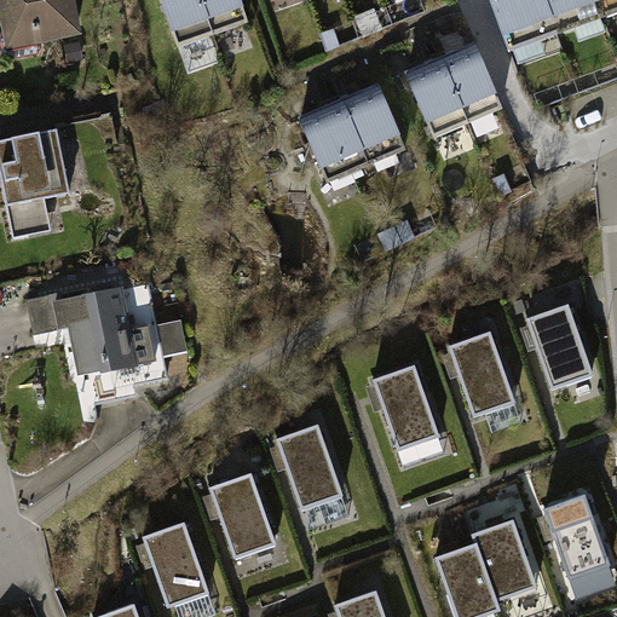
[(0,27),(5,50),(80,34),(71,0),(0,0),(0,27)]
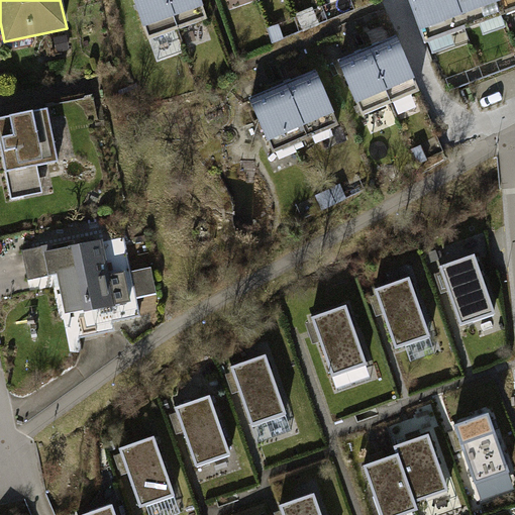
[(132,0),(146,39),(177,29),(166,0),(132,0)]
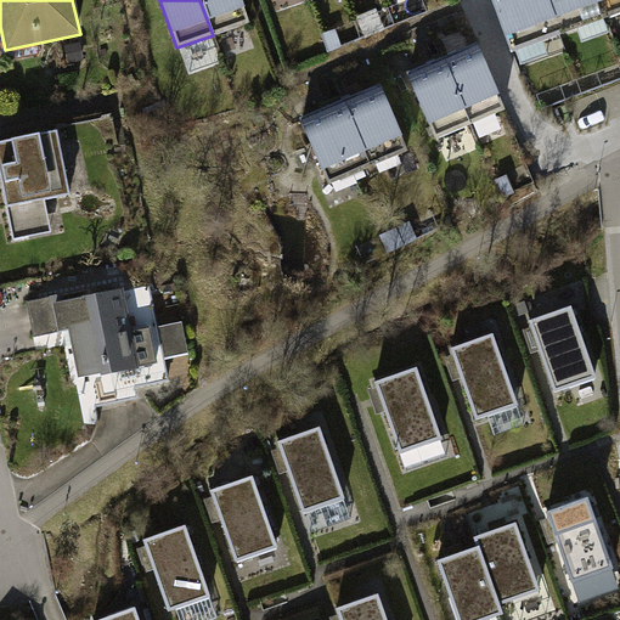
[(199,0),(213,35),(248,22),(241,0),(199,0)]
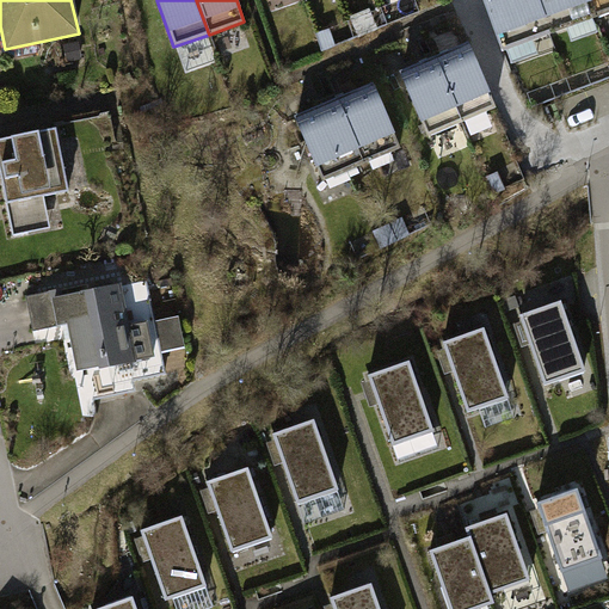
[(479,0),(499,53),(570,28),(559,0),(479,0)]
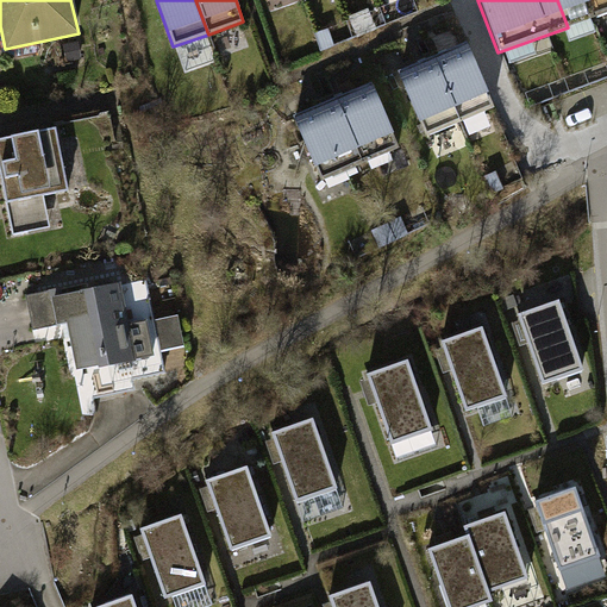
[(557,0),(568,27),(606,12),(606,0),(557,0)]
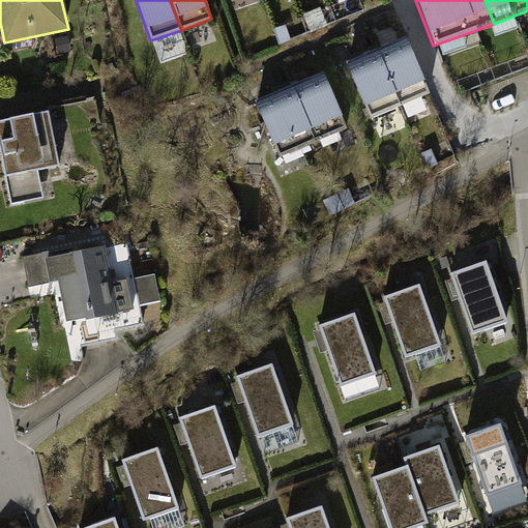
[(406,37),(376,50),(400,105),(430,92),(406,37)]
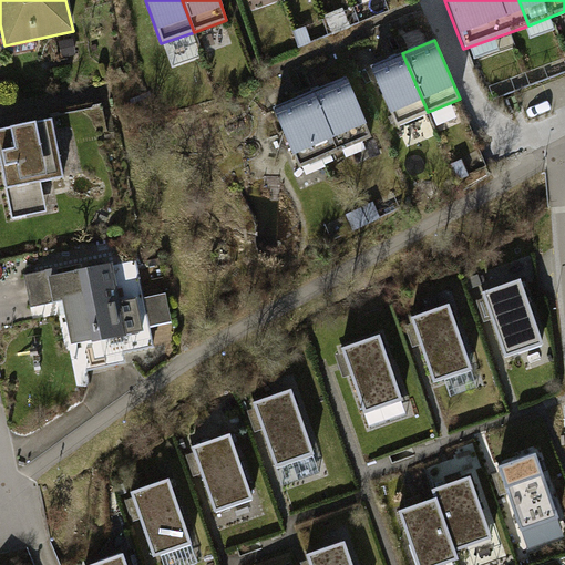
[(402,53),(371,67),(397,125),(428,112),(402,53)]
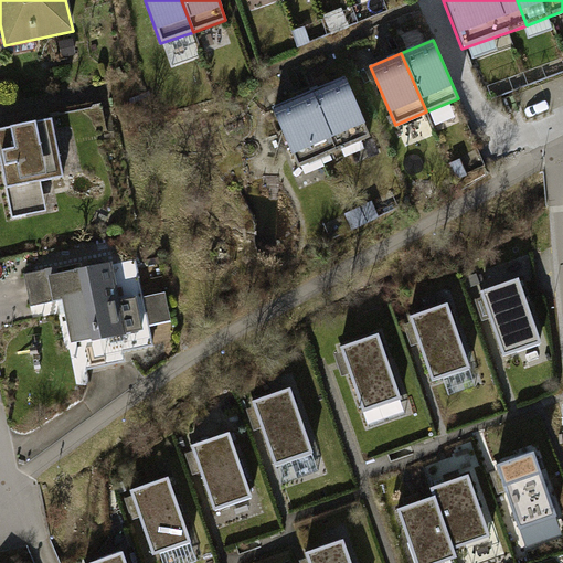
[(346,77),(308,93),(332,151),(370,137),(346,77)]
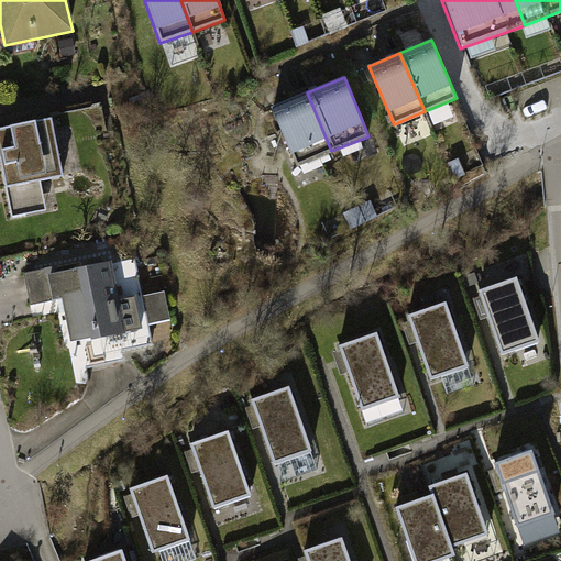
[(307,92),(271,108),(295,166),(331,151),(307,92)]
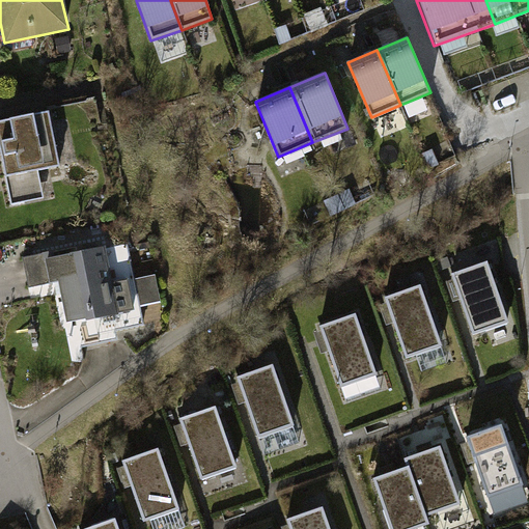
[(47,111),(0,120),(0,157),(4,176),(58,165),(47,111)]
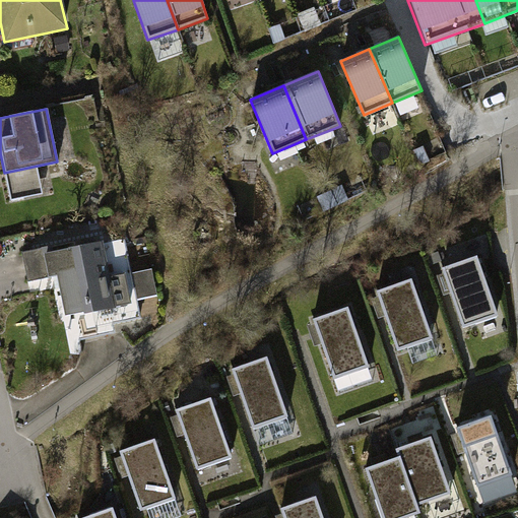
[(41,247),(20,251),(26,280),(56,275),(58,286),(130,272),(123,238),(42,253),(41,247)]
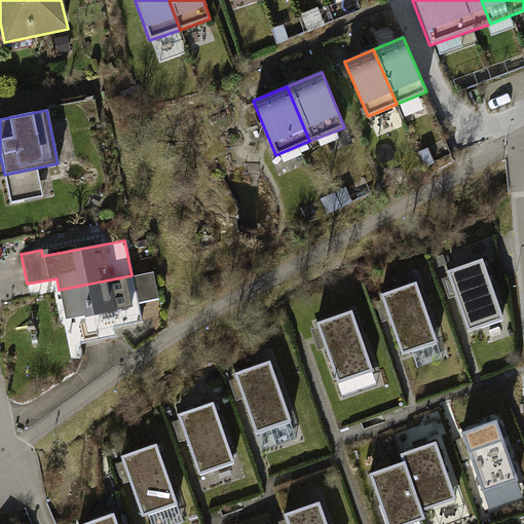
[(468,331),(503,317),(483,258),(447,270),(468,331)]
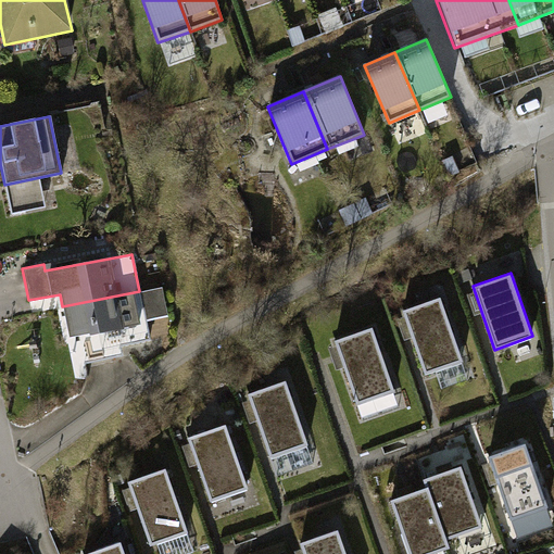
[(139,291),(62,306),(68,338),(88,335),(92,359),(120,354),(117,344),(149,339),(145,318),(166,314),(161,287),(139,291)]
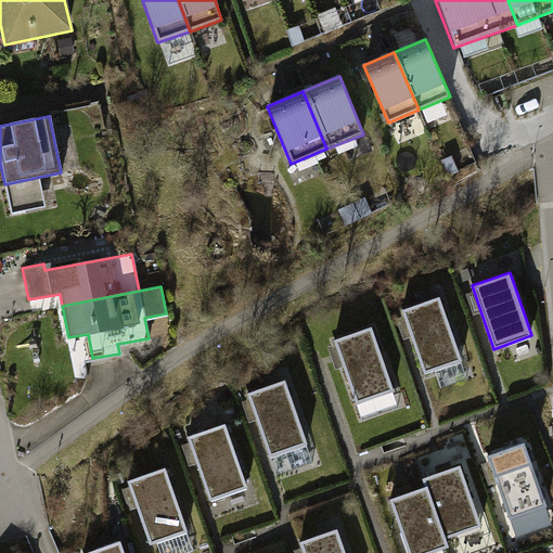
[(424,375),(461,362),(439,298),(401,311),(424,375)]
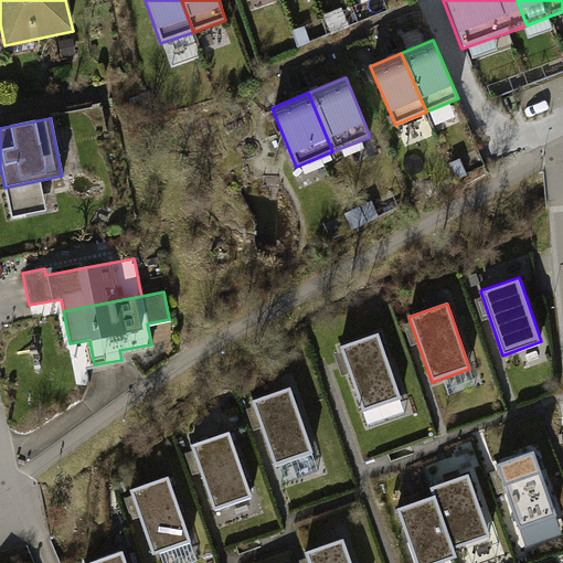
[(361,411),(400,397),(376,332),(339,346),(361,411)]
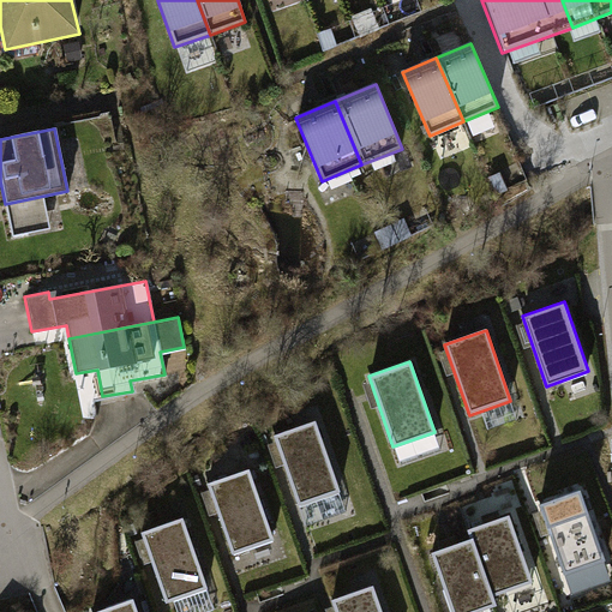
[(339,490),(313,420),(273,435),(298,504),(339,490)]
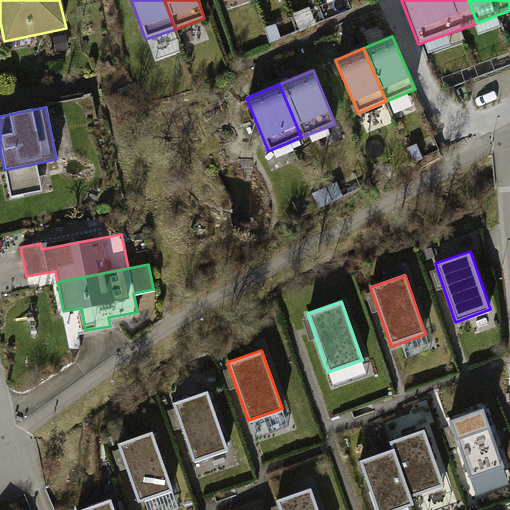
[(227,449),(207,390),(172,402),(192,461),(227,449)]
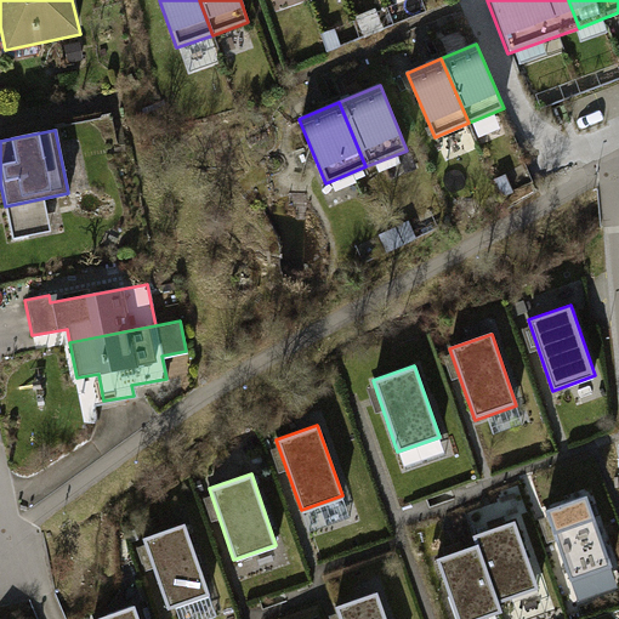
[(569,580),(612,566),(586,494),(544,509),(569,580)]
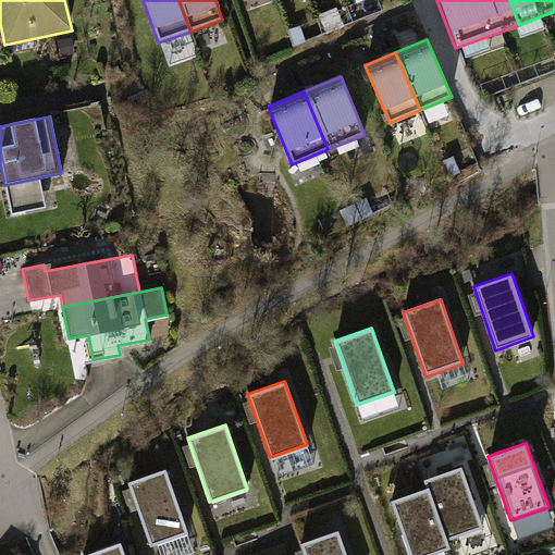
[(482,528),(461,467),(423,479),(427,489),(444,541),(482,528)]
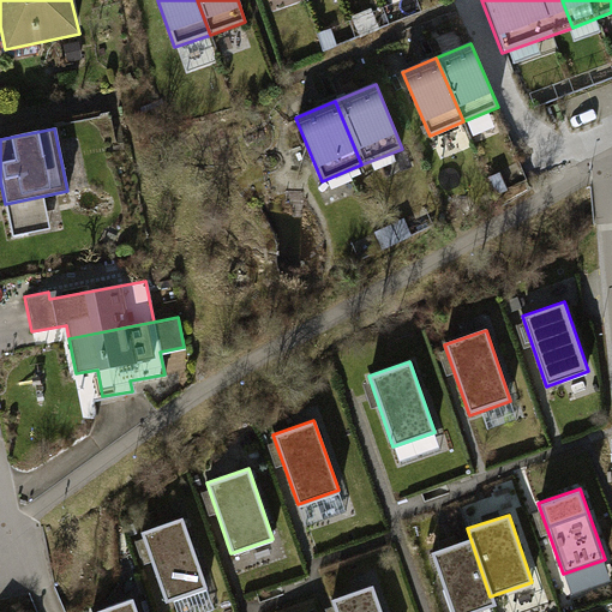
[(207,587),(183,516),(141,532),(165,601),(207,587)]
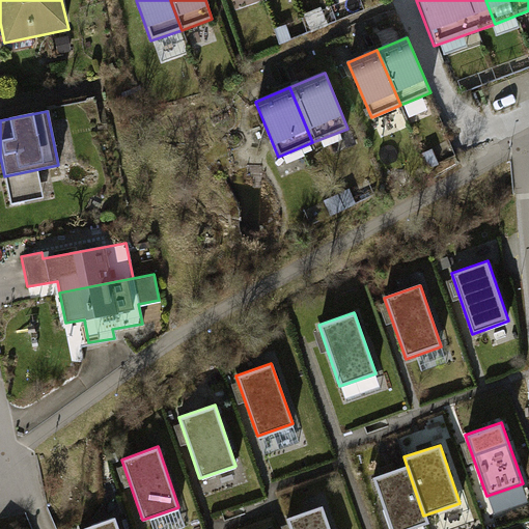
[(423,516),(407,466),(371,477),(389,528),(411,528),(426,524),(423,516)]
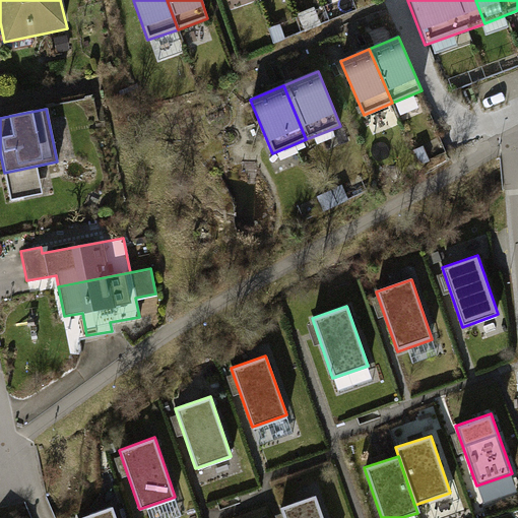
[(322,517),(314,495),(279,507),(283,517),(322,517)]
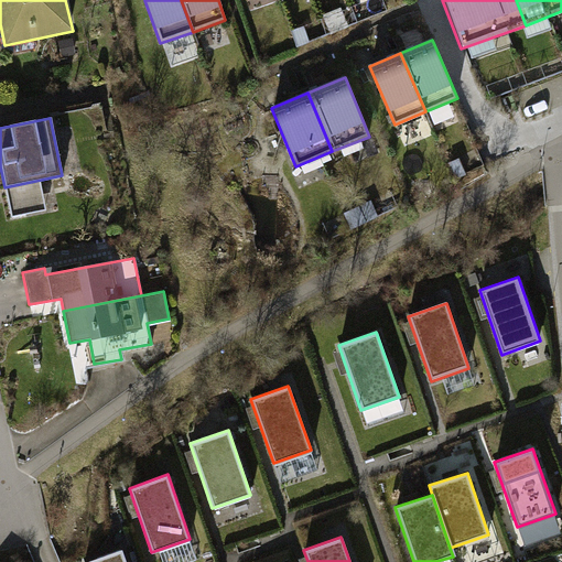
[(126,561),(121,549),(83,561),(126,561)]
